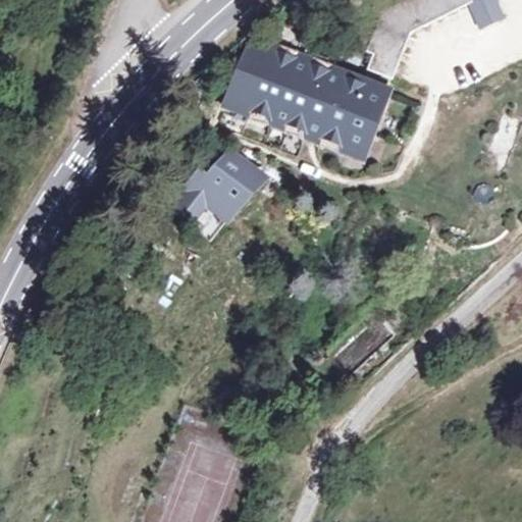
[(403,0),(381,12),(367,53),(374,55),(368,70),(394,80),(410,33),(468,1),(470,0),(403,0)]
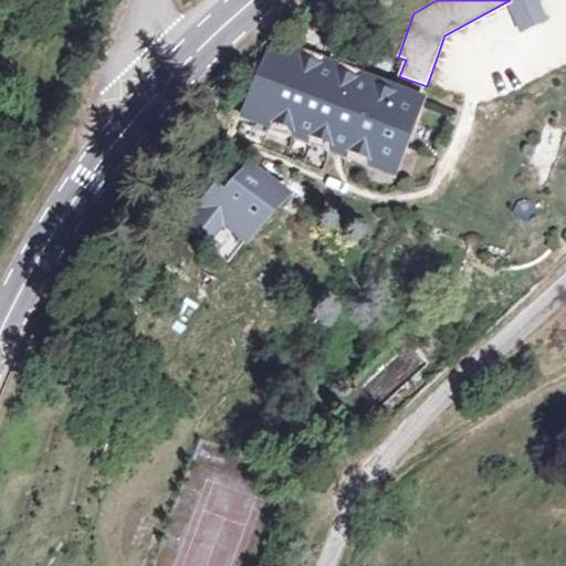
[(534,0),(510,0),(507,1),(519,33),(542,21),(534,0)]
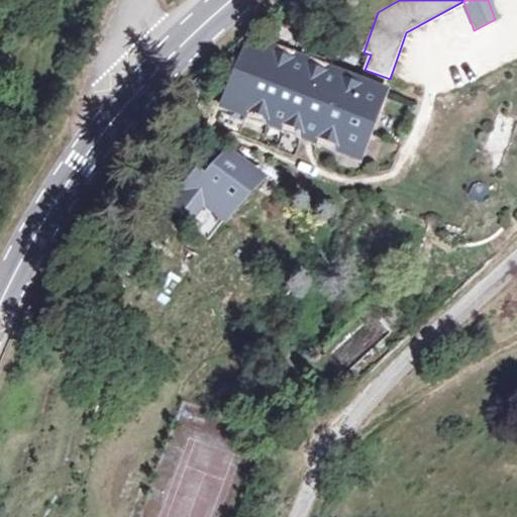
[(246,33),(219,106),(309,140),(360,160),(389,87),(246,33)]
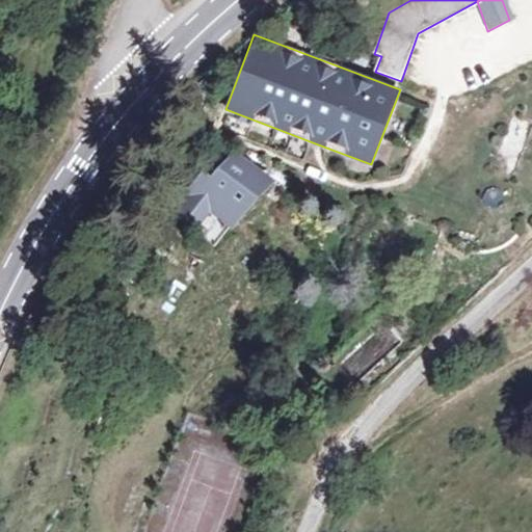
[(201,170),(167,211),(193,232),(209,212),(233,232),(273,182),(234,149),(210,178),(201,170)]
